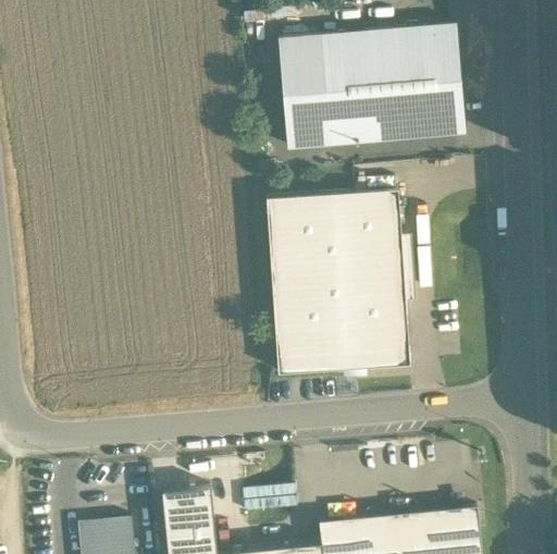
[(452,25),(320,36),(329,145),(330,145),(461,134),(461,130),(460,130),(452,29),(453,29),(452,25)]
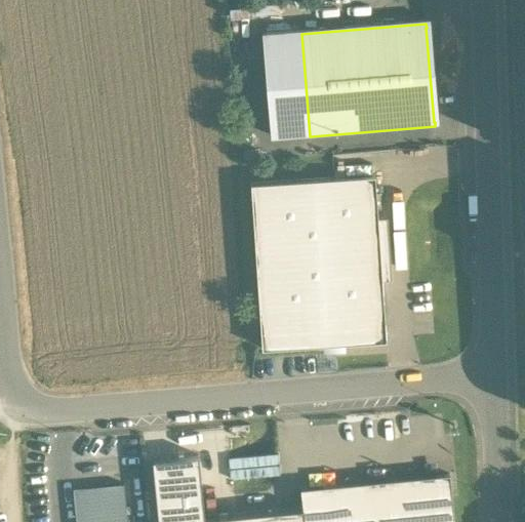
[(301,34),(261,38),(270,139),(310,136),(301,34)]
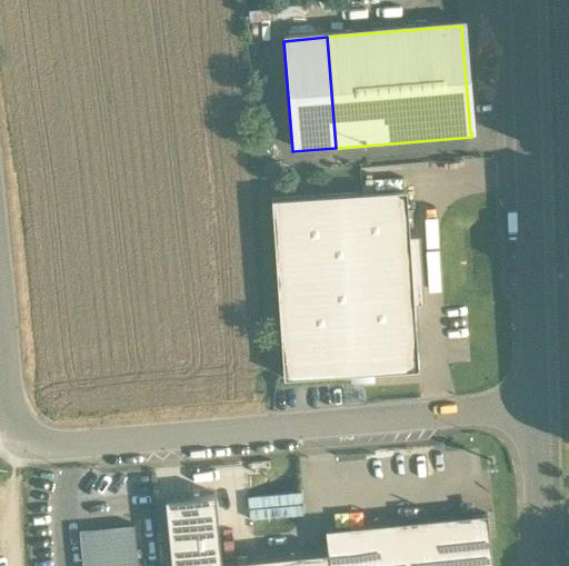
[(406,194),(271,202),(283,383),(418,373),(406,194)]
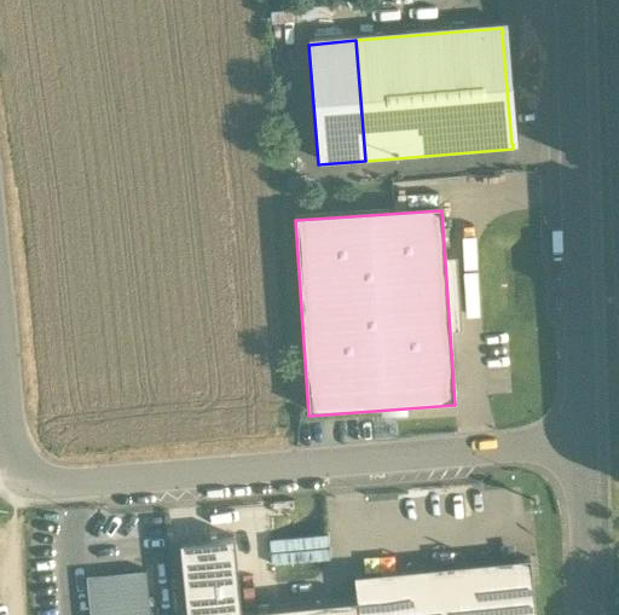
[(270,540),(271,566),(329,563),(328,538),(270,540)]
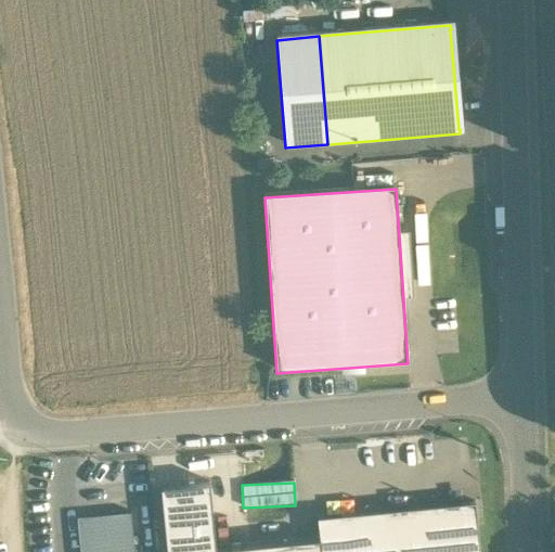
[(216,551),(209,485),(160,490),(167,551),(216,551)]
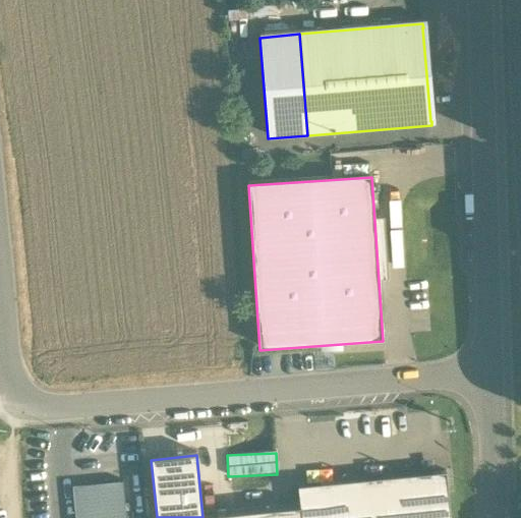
[(450,517),(446,473),(297,488),(299,509),(300,517),(450,517)]
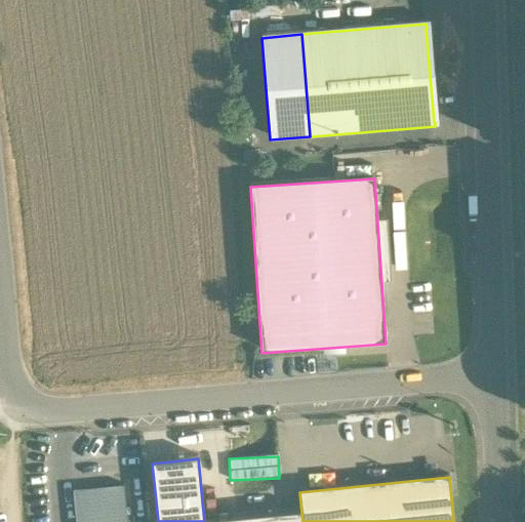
[(125,521),(122,488),(73,492),(75,521),(125,521)]
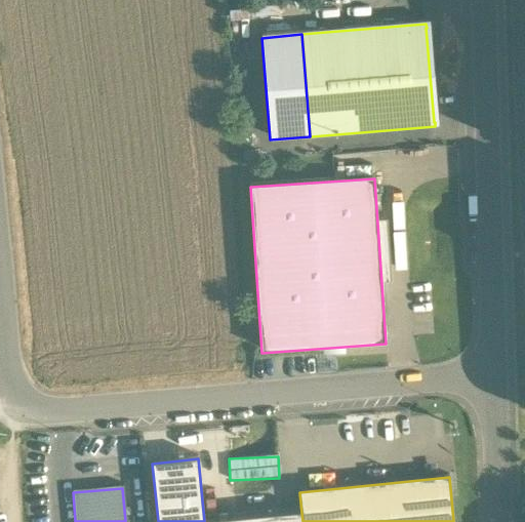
[(303,521),(301,513),(224,521),(303,521)]
